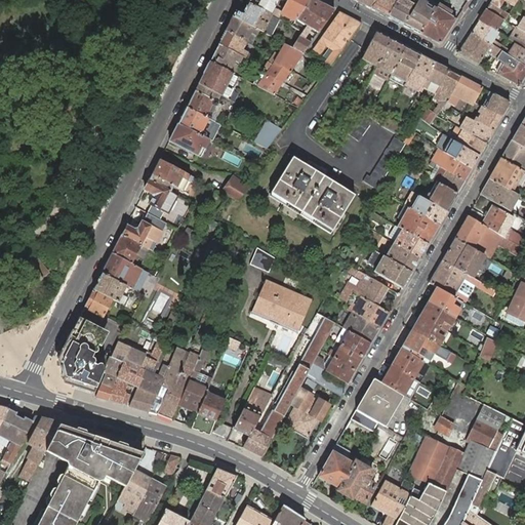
[(249,0),(248,3),(271,15),(278,0),(249,0)]
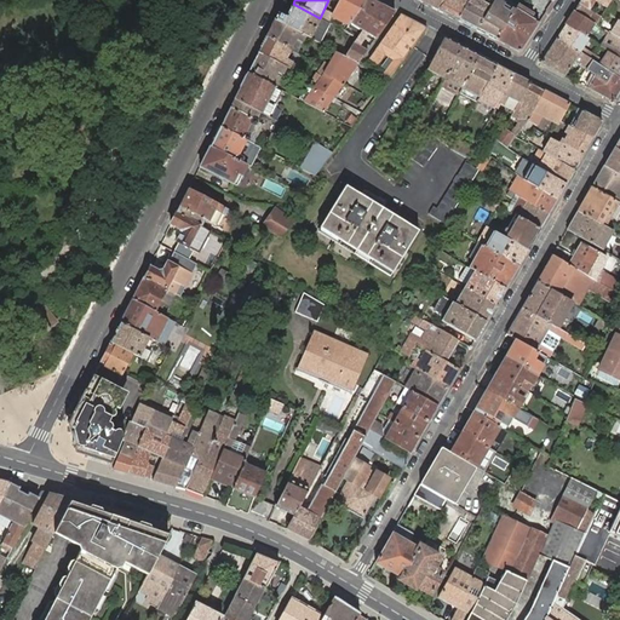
[(340,0),(340,3),(333,17),(336,18),(344,23),(349,26),(350,23),(366,0),(340,0)]
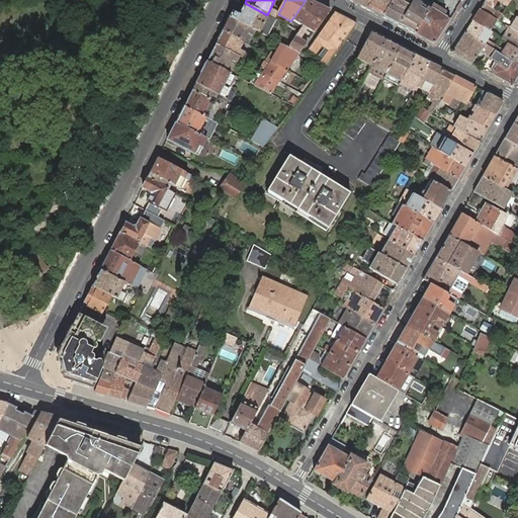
[(298,23),(293,29),(298,32),(303,26),(319,4),(310,0),(306,0),(292,19),(291,21),(290,22),(293,24),(294,21),(298,23)]
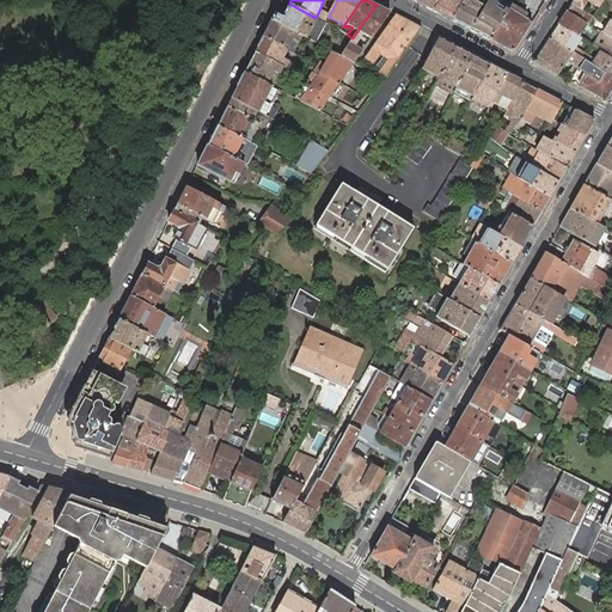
[(412,0),(433,10),(439,0),(412,0)]
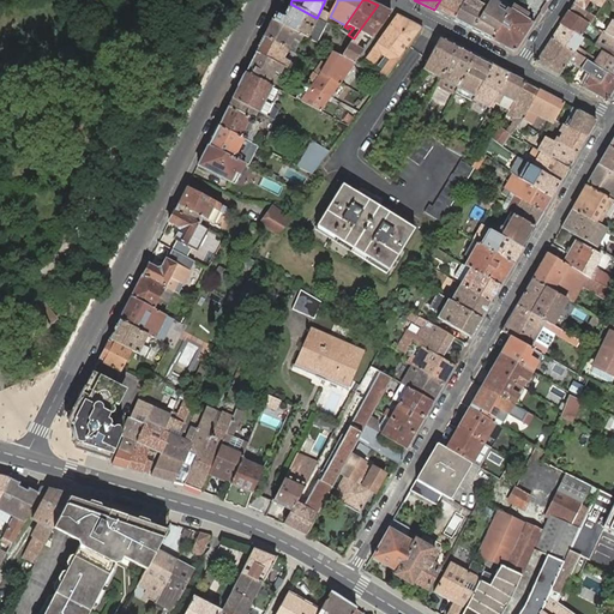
[(463,0),(440,0),(434,10),(453,20),(463,0)]
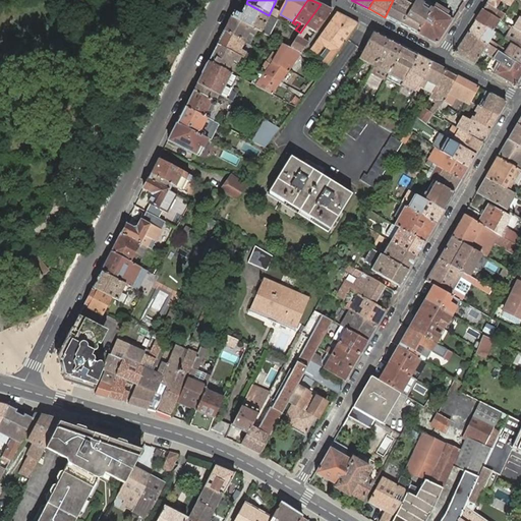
[(414,0),(393,0),(385,17),(400,25),(415,0),(414,0)]
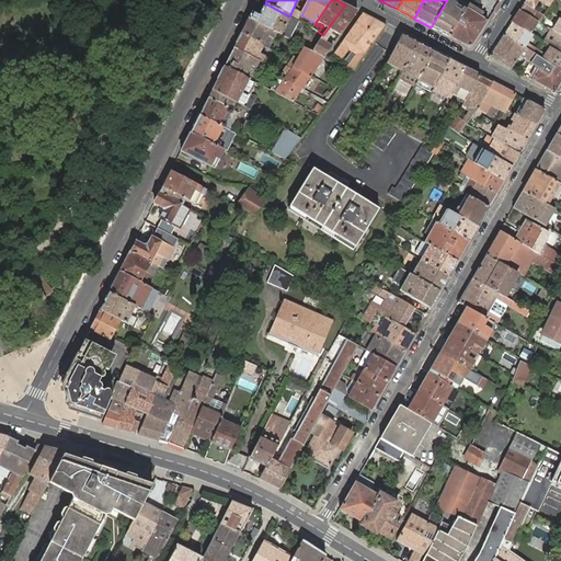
[(431,27),(448,36),(465,11),(448,0),(446,0),(447,0),(431,27)]
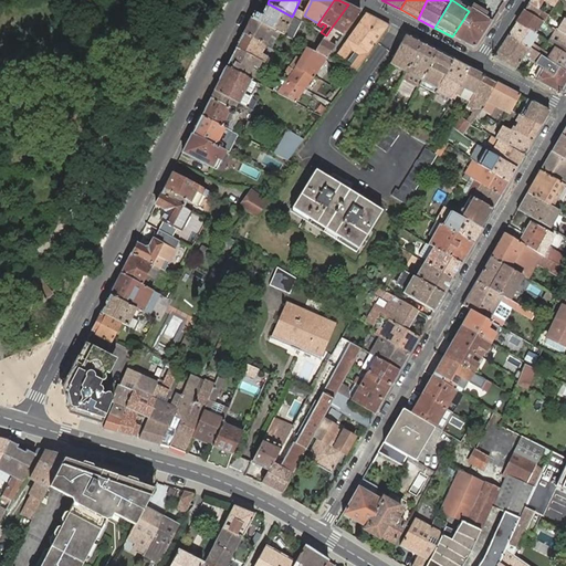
[(547,3),(554,7),(557,0),(531,0),(528,3),(541,11),(542,8),(540,7),(542,3),(546,6),(547,3)]
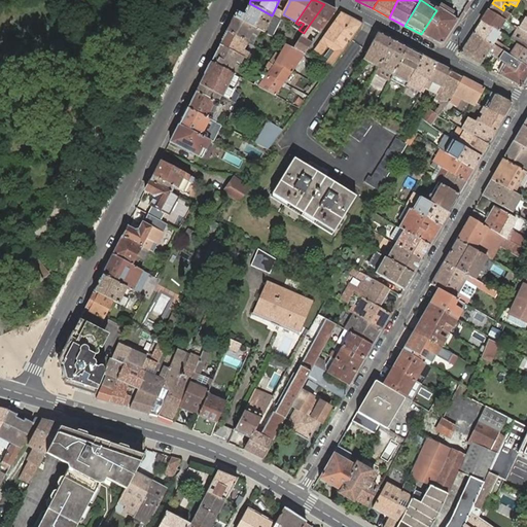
[(458,20),(464,9),(452,1),(447,8),(441,4),(436,10),(421,34),(441,44),(442,44),(443,44),(458,20)]
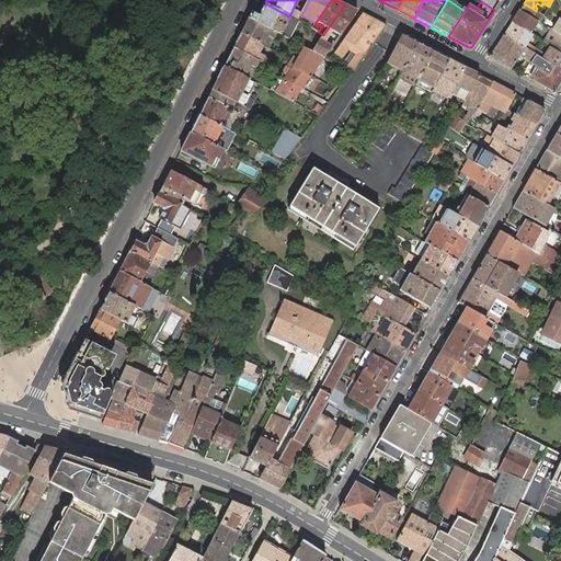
[(252,11),(249,18),(252,20),(253,21),(277,33),(281,35),(284,36),(294,41),(302,23),(298,21),(290,16),(289,16),(265,3),(259,14),(258,13),(252,11)]
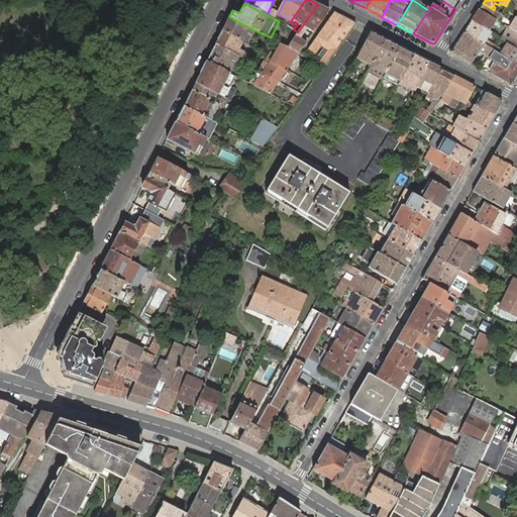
[(497,20),(501,14),(494,10),(483,3),(479,10),(495,19),(497,20)]
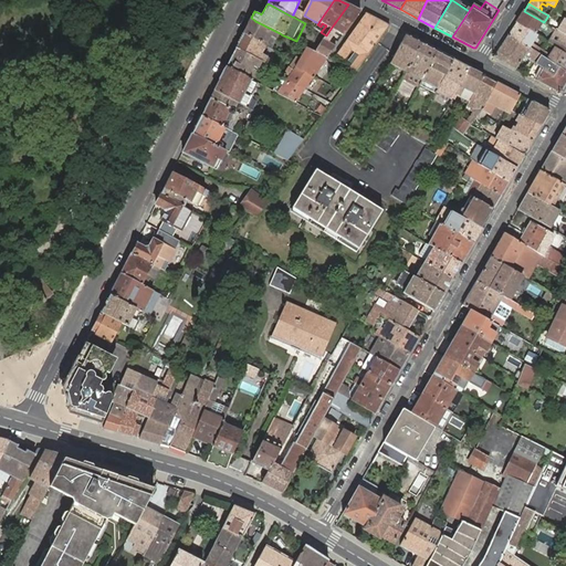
[(343,35),(360,11),(348,4),(331,29),(326,35),(323,40),(331,44),(333,41),(329,39),(335,31),(341,34),(338,38),(341,39),(343,35)]
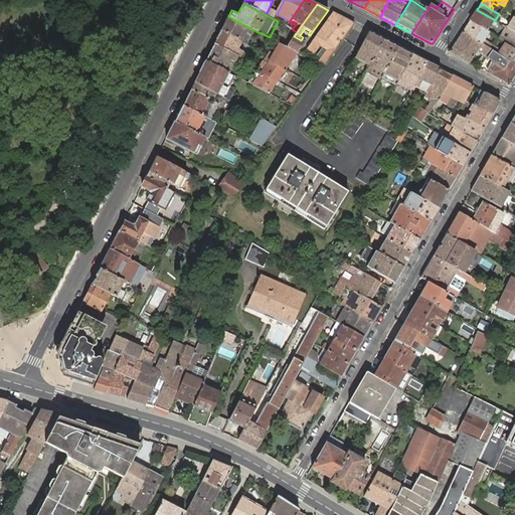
[(486,30),(493,19),(477,10),(470,20),(486,30)]
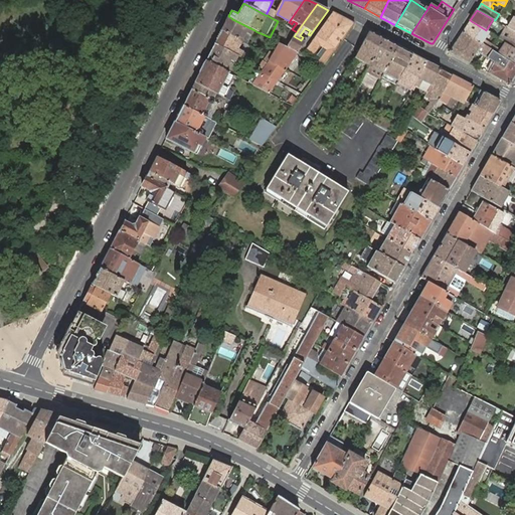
[(318,62),(323,65),(336,47),(351,28),(354,24),(333,13),(317,35),(307,48),(314,53),(319,44),(327,50),(318,62)]
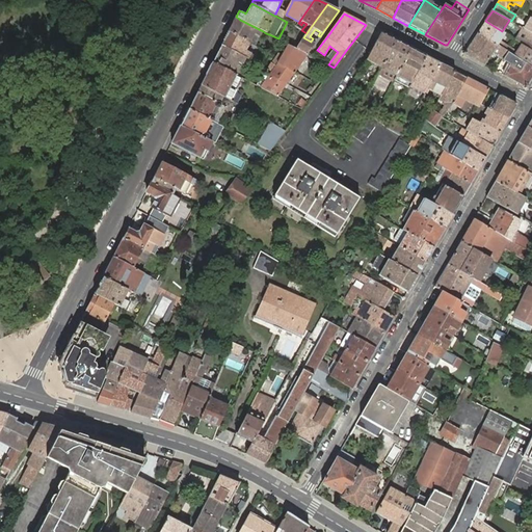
[(234,22),(229,31),(250,43),(251,41),(255,34),(258,35),(260,36),(263,31),(240,20),(239,19),(236,17),(234,22)]
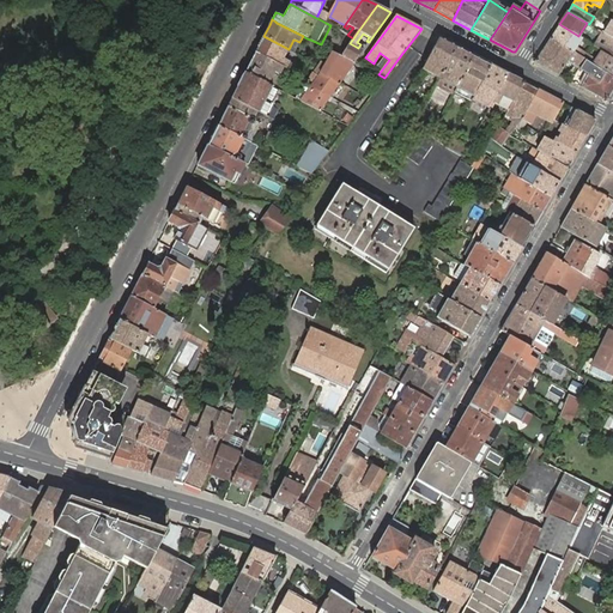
[(612,38),(612,19),(612,20),(607,30),(600,26),(598,30),(612,38)]
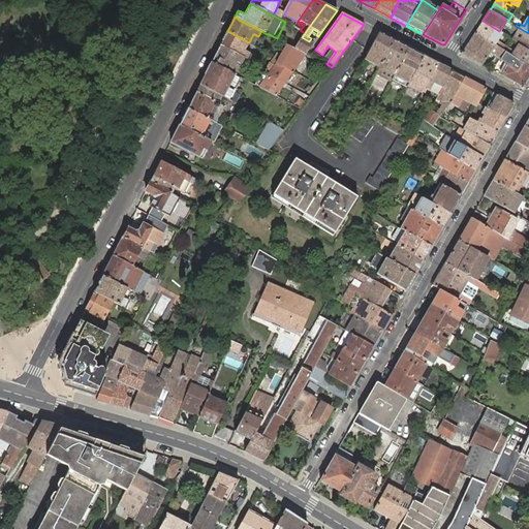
[(501,33),(499,31),(483,21),(475,32),(503,51),(505,47),(496,40),(501,33)]
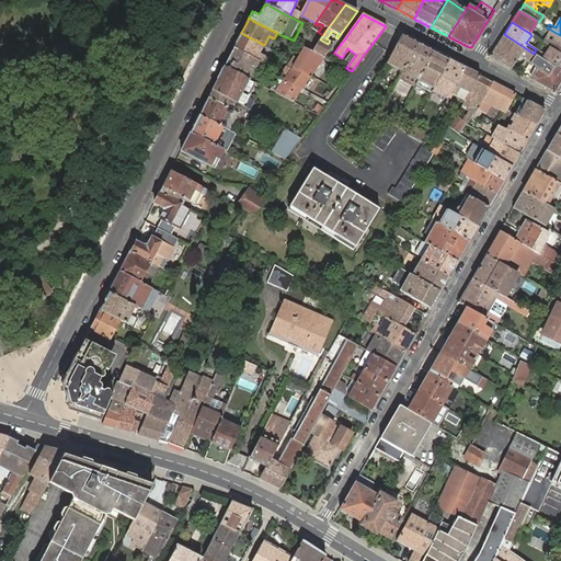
[(560,53),(560,35),(547,27),(546,31),(550,33),(544,43),(550,46),(560,53)]
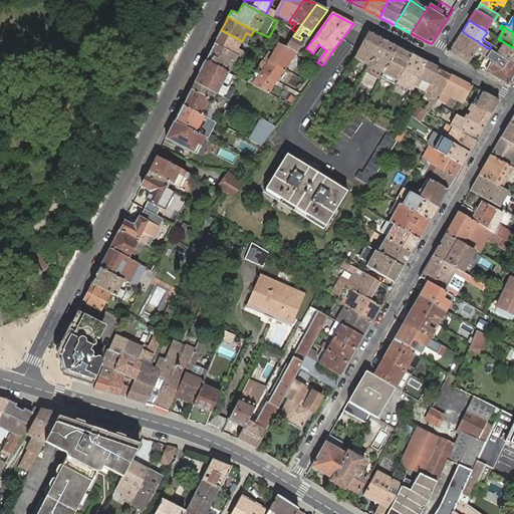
[(221,30),(214,44),(240,57),(242,58),(243,56),(241,55),(242,53),(243,51),(238,49),(240,44),(242,41),(221,30)]
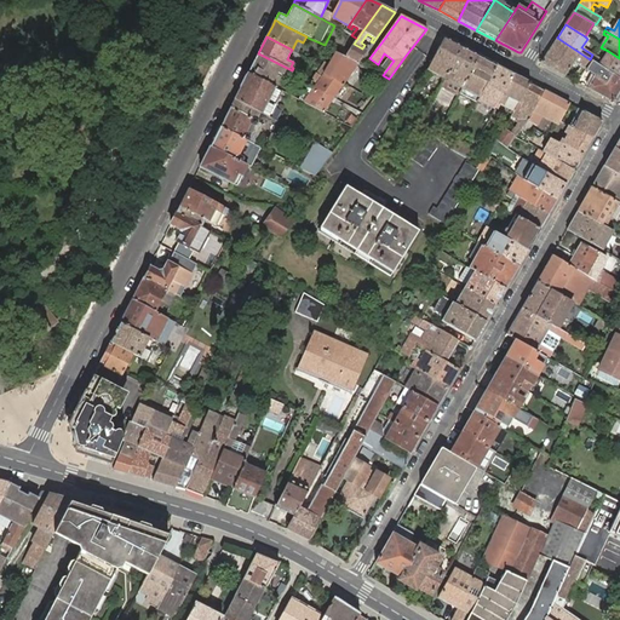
[(590,59),(557,38),(540,64),(564,76),(574,62),(586,70),(592,59),(590,59)]
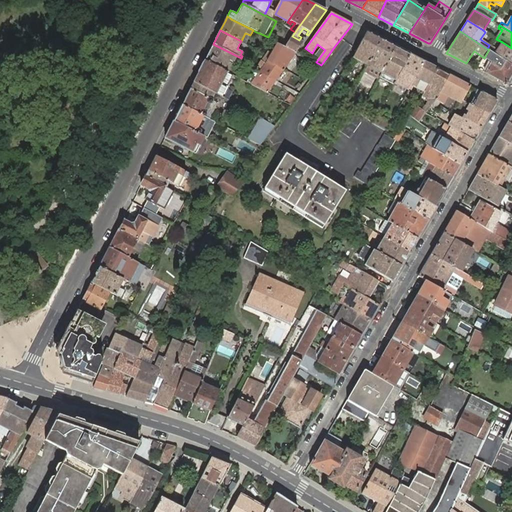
[(381,39),(367,32),(365,36),(353,57),(355,59),(354,61),(360,64),(361,62),(367,66),(381,39)]
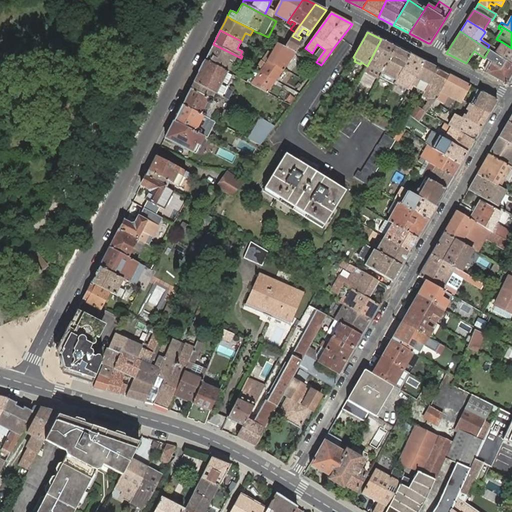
[(285,46),(296,52),(303,42),(299,40),(292,36),(285,46)]
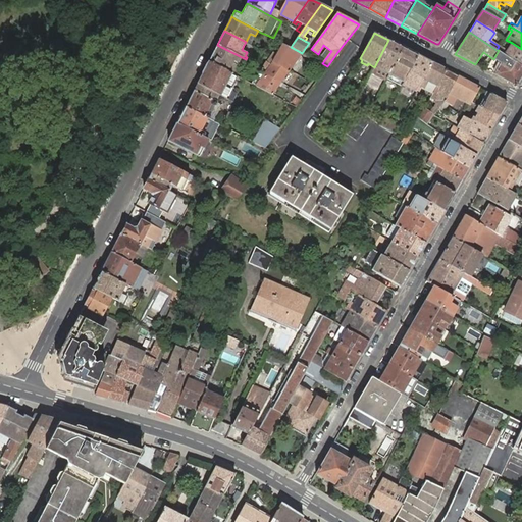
[(403,47),(388,40),(374,67),(372,71),(385,80),(386,77),(388,74),(403,47)]
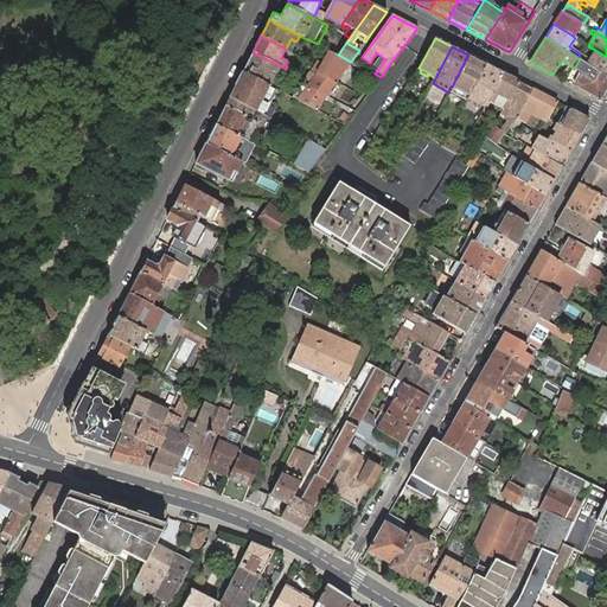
[(606,76),(606,57),(595,50),(589,59),(580,53),(577,58),(580,58),(606,76)]
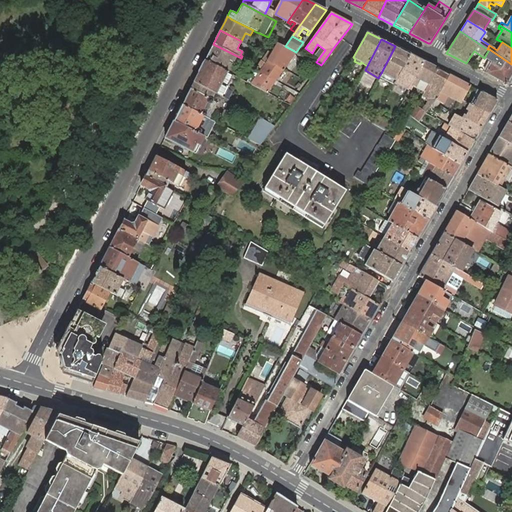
[(213,44),(204,60),(224,70),(225,66),(227,63),(229,60),(233,62),(234,61),(235,58),(238,60),(239,57),(213,44)]
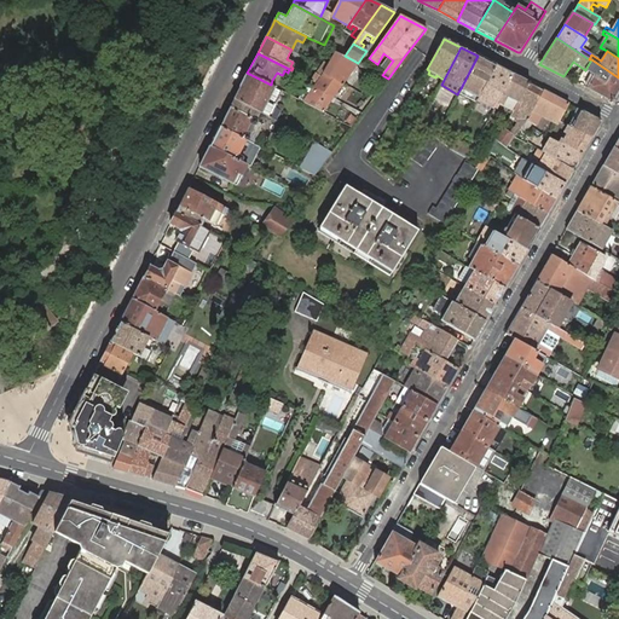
[(304,102),(323,111),(335,96),(346,79),(350,74),(352,71),(358,63),(345,56),(339,65),(335,64),(334,67),(331,65),(328,63),(323,73),(320,70),(318,74),(316,73),(312,80),(317,84),(314,86),(310,82),(306,87),(312,91),(310,93),(305,90),(299,99),(304,102)]
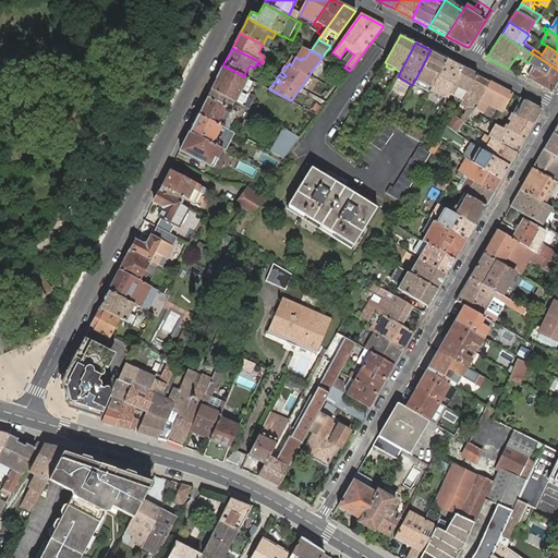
[(447,59),(431,50),(415,80),(413,83),(415,84),(417,85),(419,86),(428,92),(429,92),(431,88),(432,87),(433,84),(435,81),(447,59)]
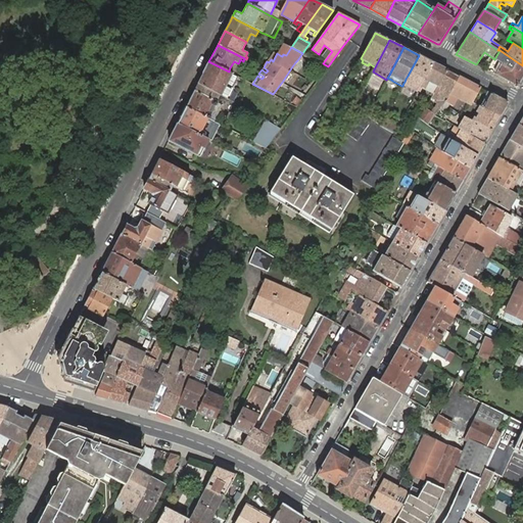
[(517,86),(522,76),(522,65),(500,50),(494,59),(502,63),(495,75),(517,86)]
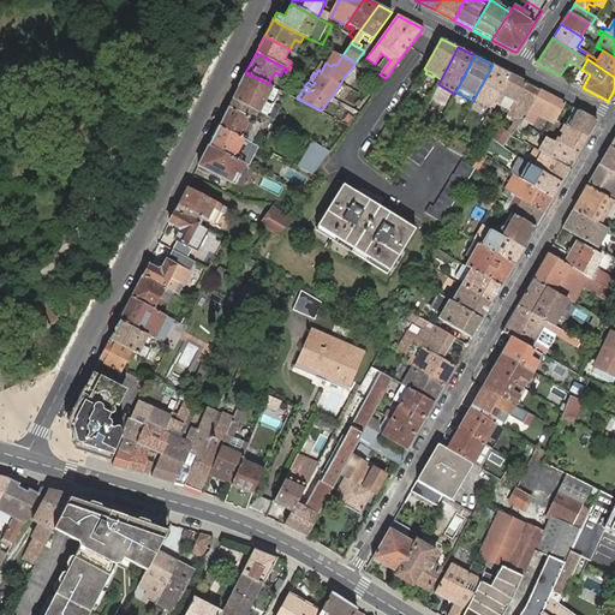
[(484,101),(493,106),(495,101),(499,94),(509,73),(493,65),(479,89),(477,93),(487,99),(484,101)]
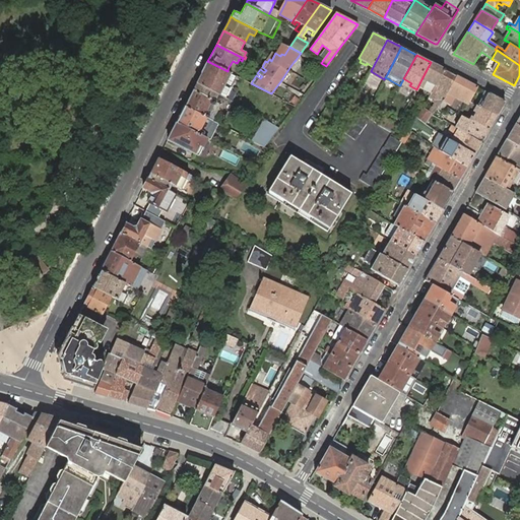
[(237,92),(230,89),(223,85),(230,72),(228,71),(207,61),(196,83),(218,94),(225,98),(233,102),(237,92)]
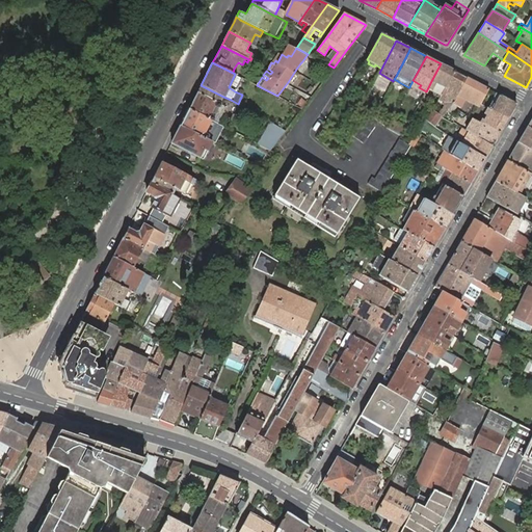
[(428,87),(426,91),(428,92),(429,90),(430,88),(432,90),(439,94),(437,96),(437,97),(441,98),(441,97),(445,88),(454,71),(441,63),(431,81),(428,87)]
